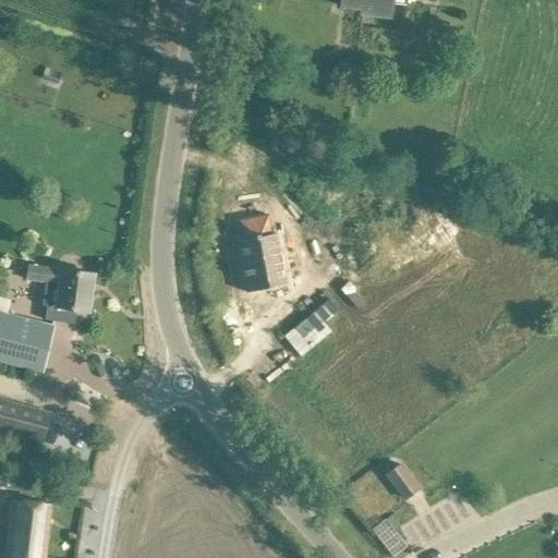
[(383,15),(392,16),(393,0),(341,0),(341,5),(362,9),(361,13),(383,15)]
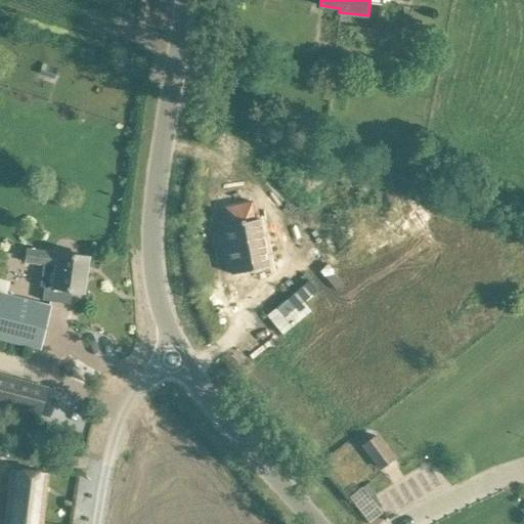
[(56,70),(42,64),(39,74),(53,79),(56,70)]
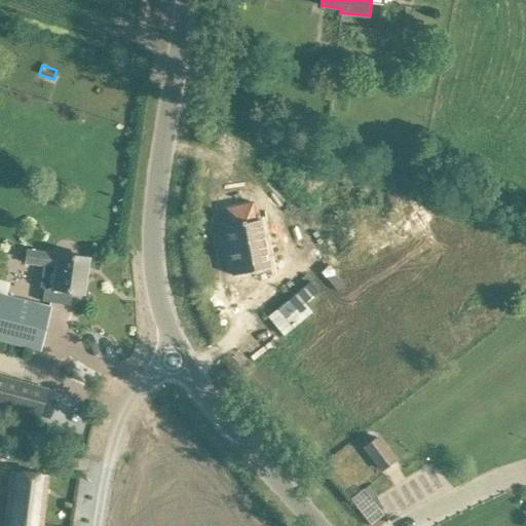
[(253,202),(226,208),(229,226),(227,226),(231,248),(227,248),(232,275),(268,268),(259,220),(256,220),(253,202)]
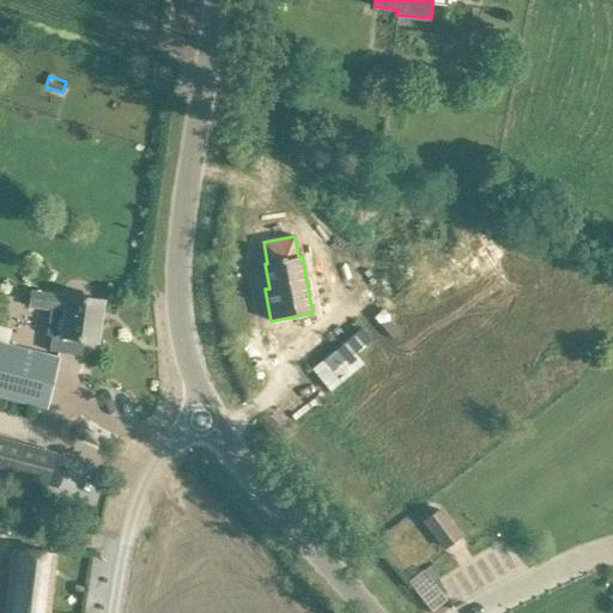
[(410,278),(358,322),(382,350),(432,305),(410,278)]
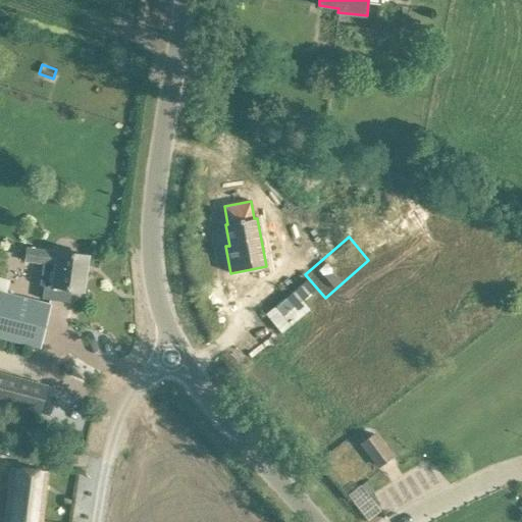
[(28,248),(25,261),(43,264),(40,285),(44,285),(42,299),(49,300),(69,303),(71,290),(82,292),(87,256),(67,254),(28,248)]
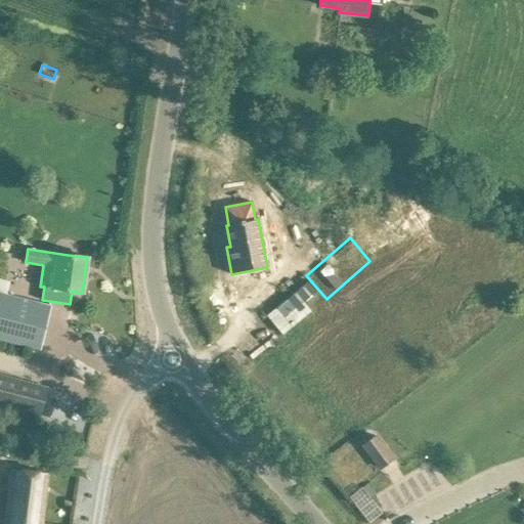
[(49,307),(0,294),(0,339),(19,344),(39,348),(49,307)]
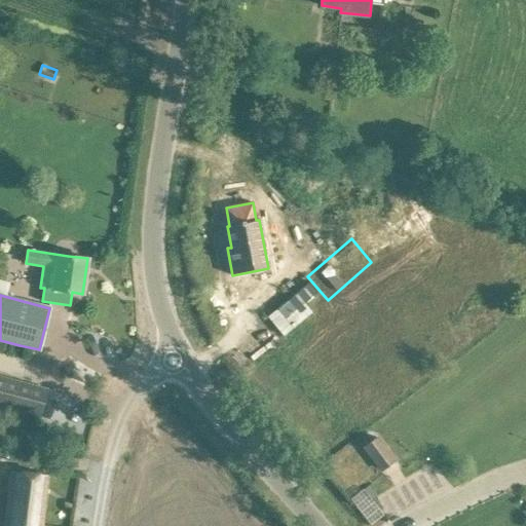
[(46,388),(26,383),(0,377),(0,404),(40,414),(46,388)]
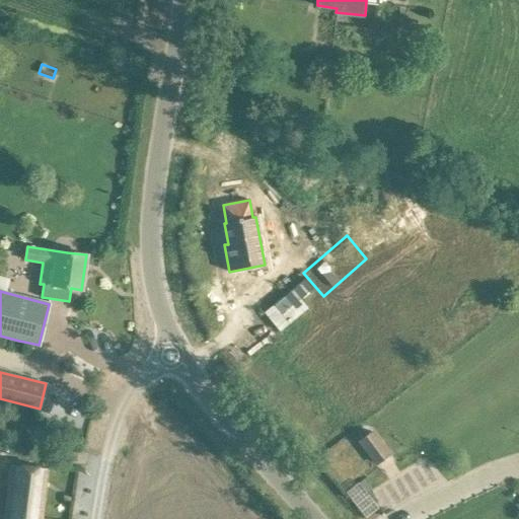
[(372,432),(359,441),(376,463),(389,454),(372,432)]
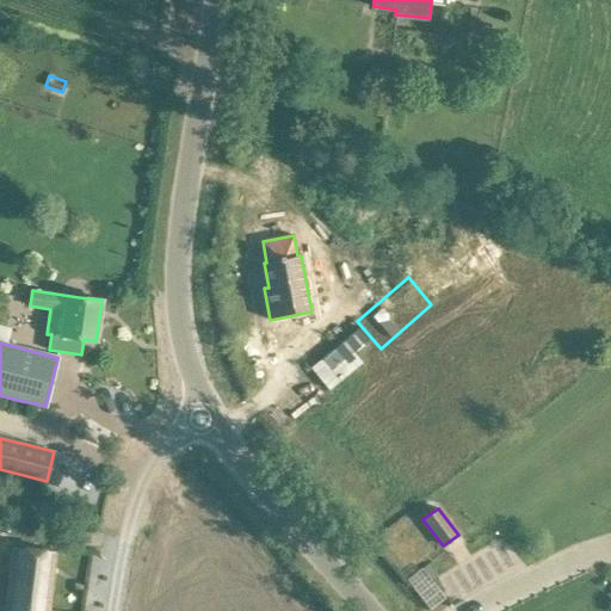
[(49,610),(55,551),(13,547),(6,610),(49,610)]
